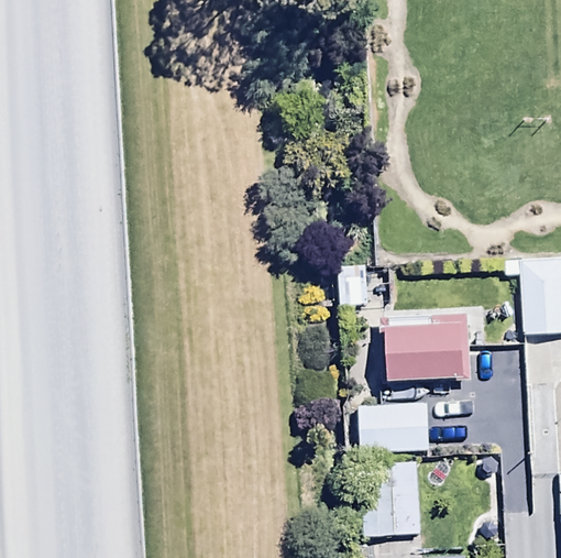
[(560,255),(519,258),(523,335),(560,332),(560,255)]
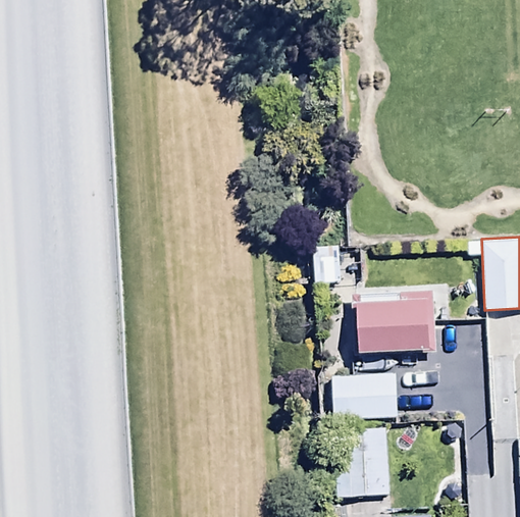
[(354,246),(313,246),(312,282),(353,283),(354,246)]
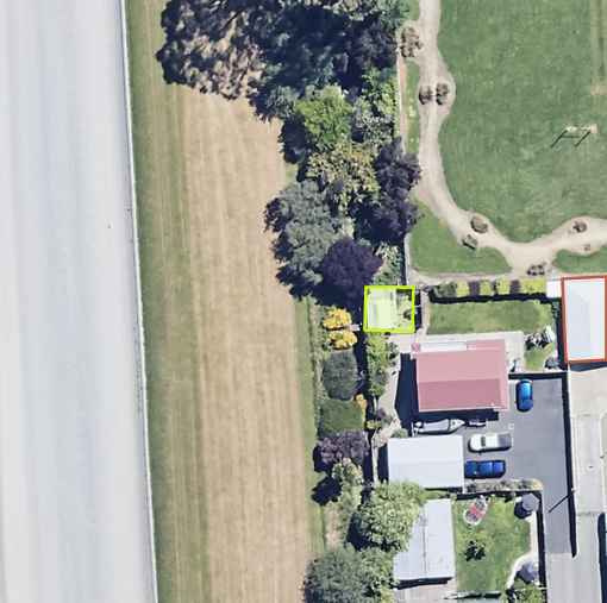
[(507,407),(505,372),(523,371),(520,330),(413,338),(418,413),(507,407)]
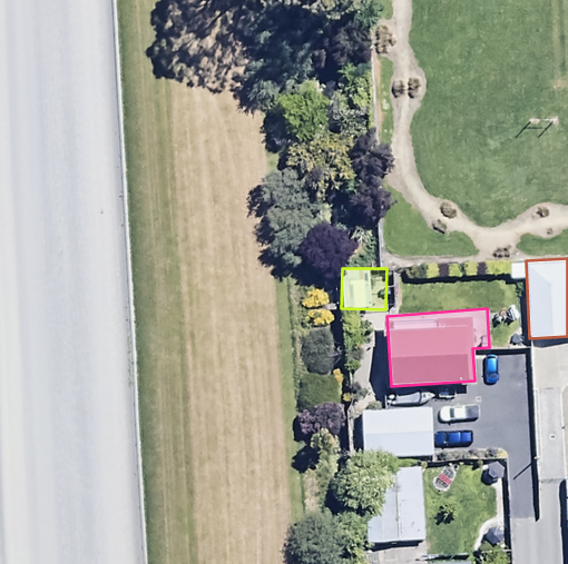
[(364,408),(364,456),(432,456),(432,408),(364,408)]
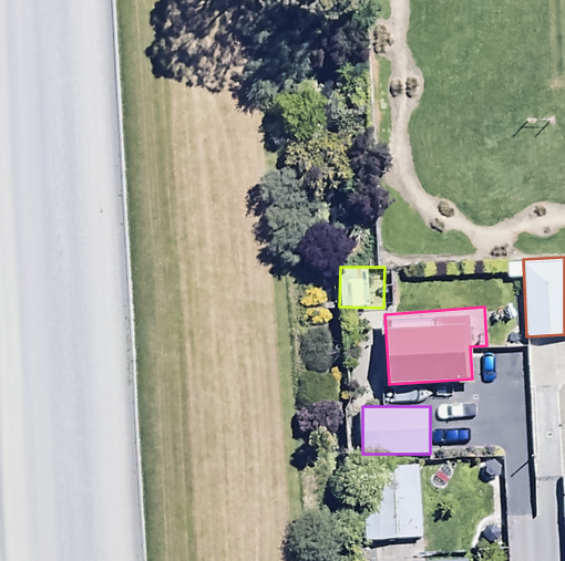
[(505,454),(473,455),(474,499),(506,498),(505,454)]
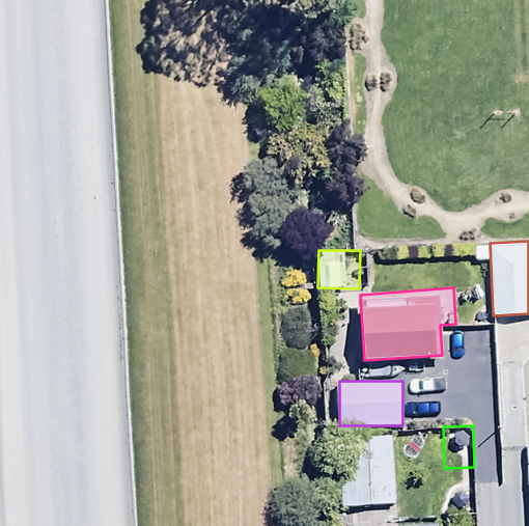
[(339,435),(342,504),(395,502),(392,434),(339,435)]
